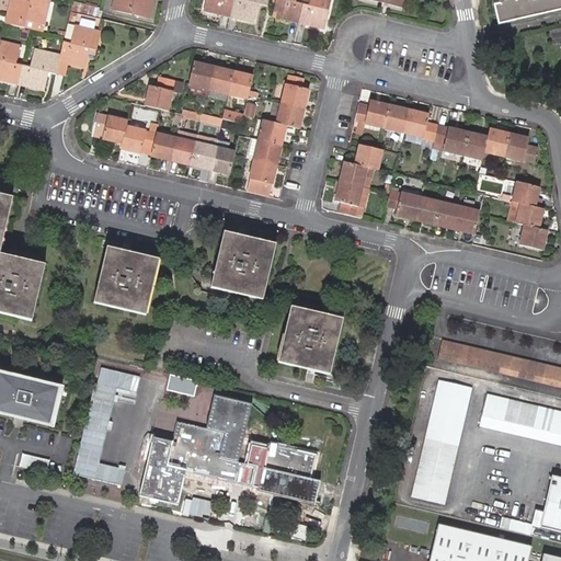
[(12,0),(11,0),(6,24),(24,29),(25,22),(43,26),(50,0),(48,0),(31,0),(30,4),(12,0)]
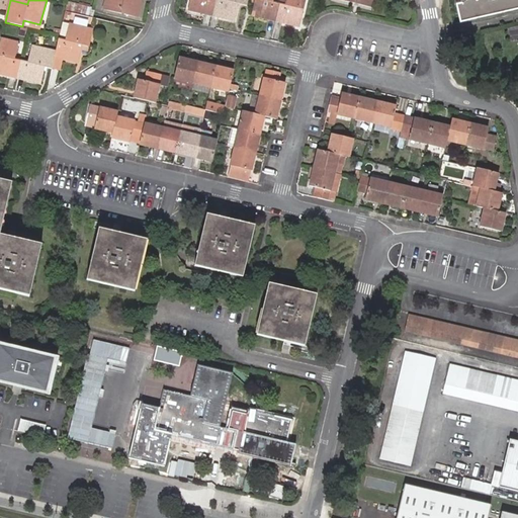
[(140,19),(144,0),(107,0),(105,11),(140,19)]
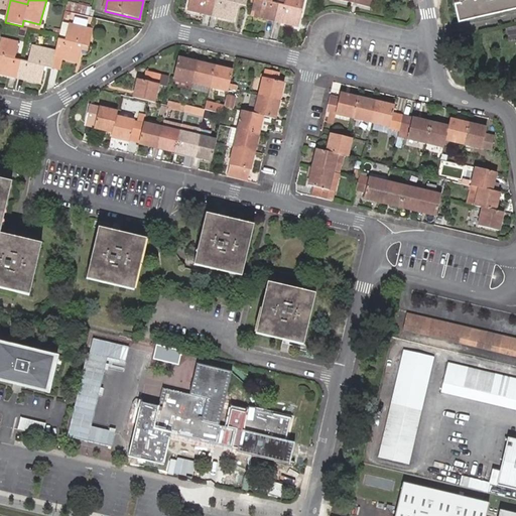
[(190,0),(188,12),(213,18),(217,0),(216,0),(190,0)]
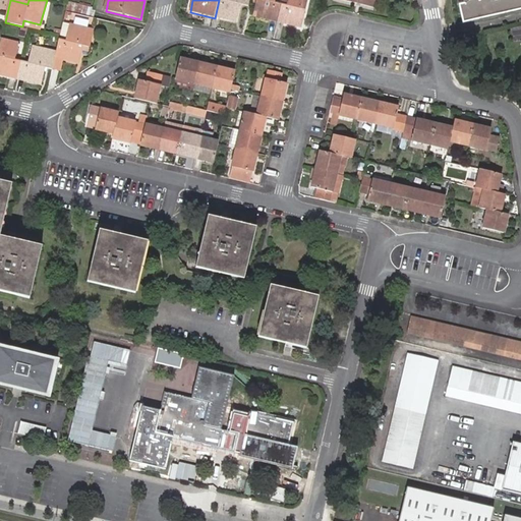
[(242,7),(249,9),(251,0),(250,0),(226,0),(226,2),(219,0),(215,18),(238,24),(242,7)]
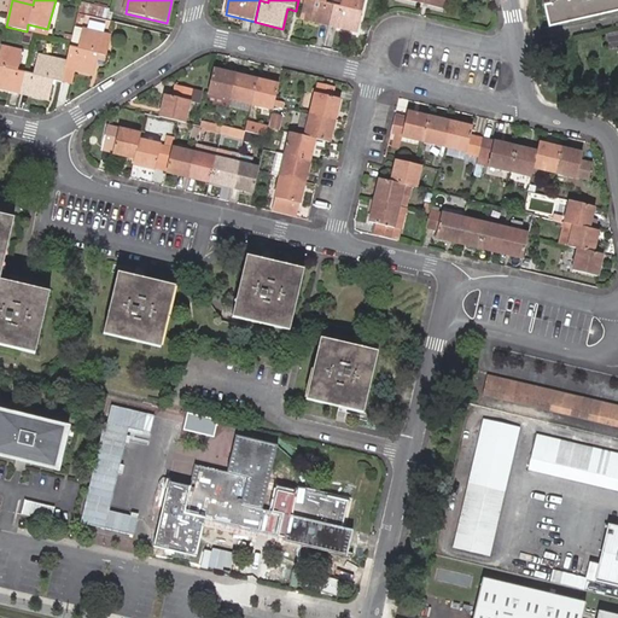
[(302,21),(330,28),(334,6),(326,4),(327,0),(297,0),(298,0),(307,3),(302,21)]
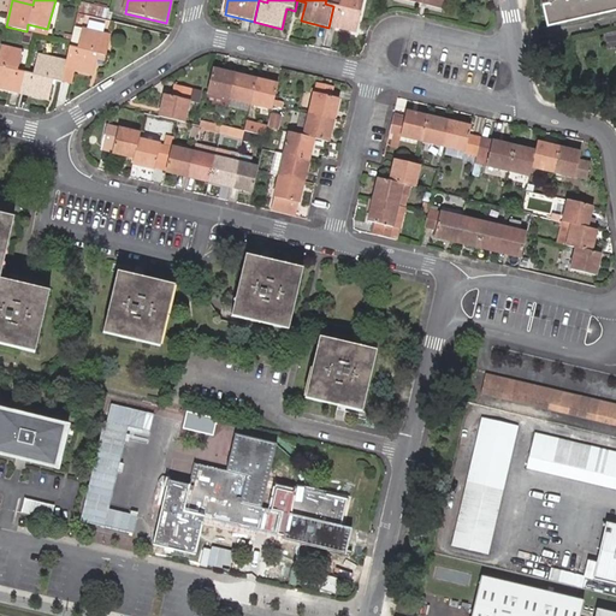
[(333,6),(329,28),(357,34),(366,0),(343,0),(342,9),(333,6)]
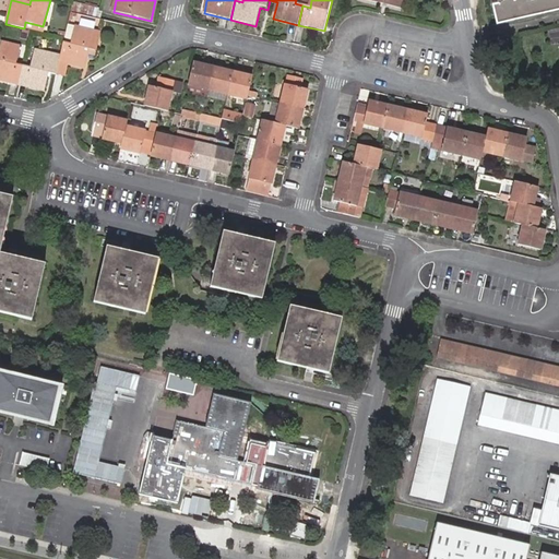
[(401,0),(364,0),(364,2),(399,11),(401,0)]
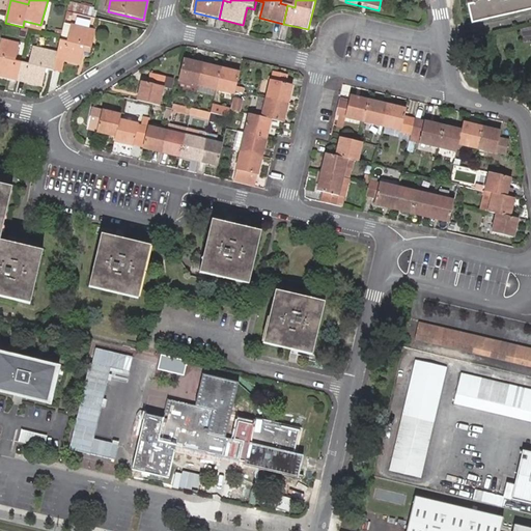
[(530,0),(469,0),(472,19),(524,7),(524,2),(530,0)]
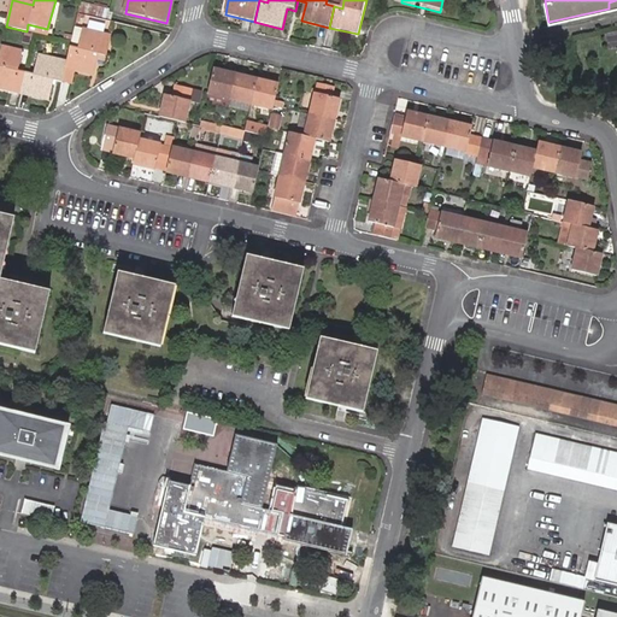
[(68,65),(68,68),(75,70),(95,74),(101,54),(109,57),(113,35),(106,34),(107,25),(87,19),(84,29),(80,47),(72,46),(68,65)]
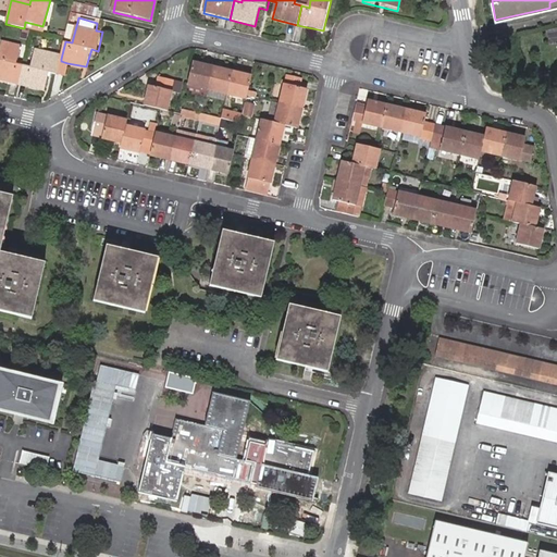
[(25,22),(24,28),(41,33),(42,26),(25,22)]
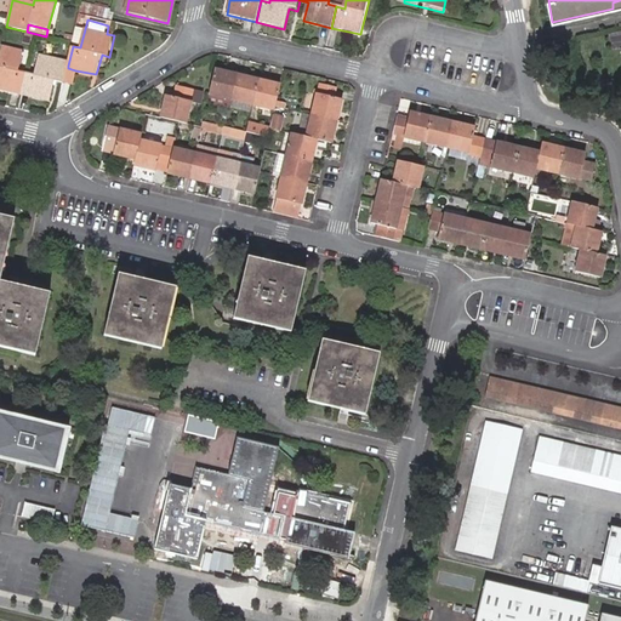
[(0,53),(0,91),(22,97),(27,77),(21,74),(24,55),(1,49),(0,53)]
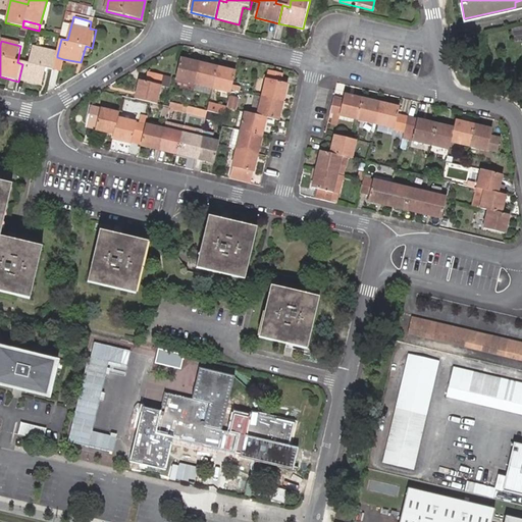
[(22,64),(18,82),(43,87),(47,69),(54,71),(57,57),(57,55),(34,49),(30,65),(22,64)]
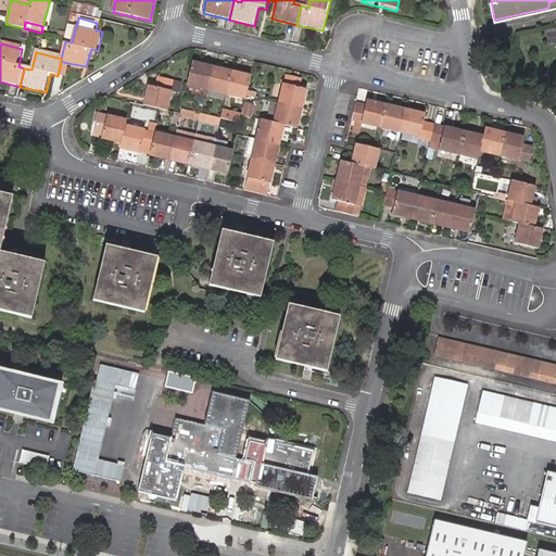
[(61,61),(58,76),(64,77),(67,63),(61,61)]
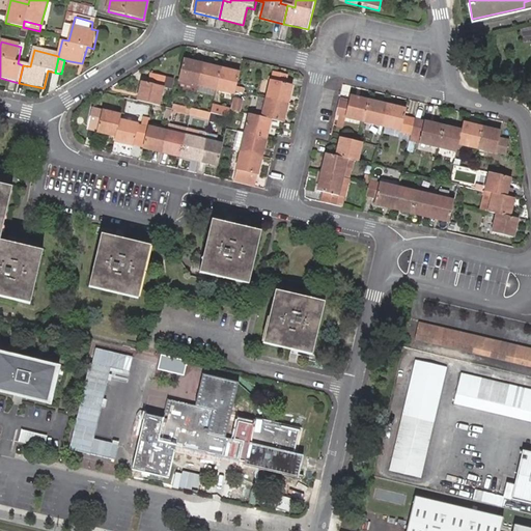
[(199,88),(204,66),(186,62),(180,84),(199,88)]
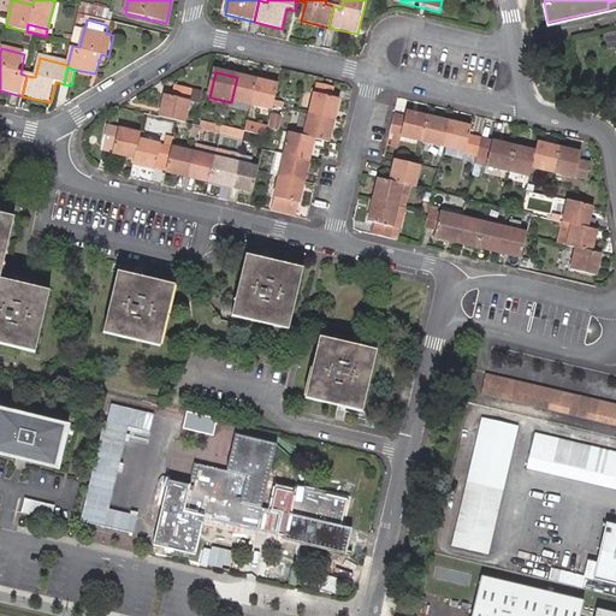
[(258,83),(237,77),(231,102),(252,107),(258,83)]
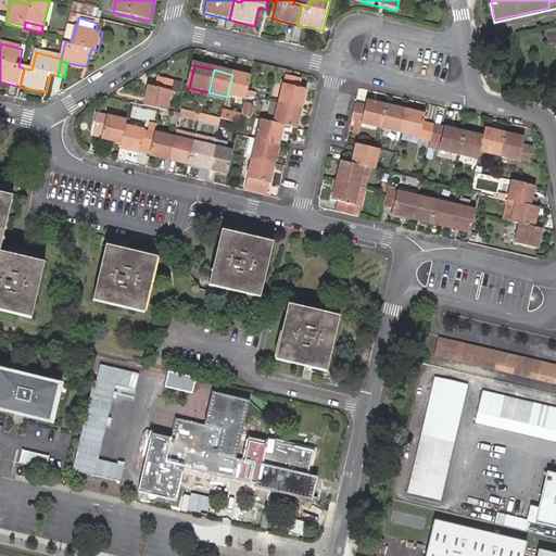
[(248,97),(252,79),(232,75),(227,97),(247,101),(248,97)]
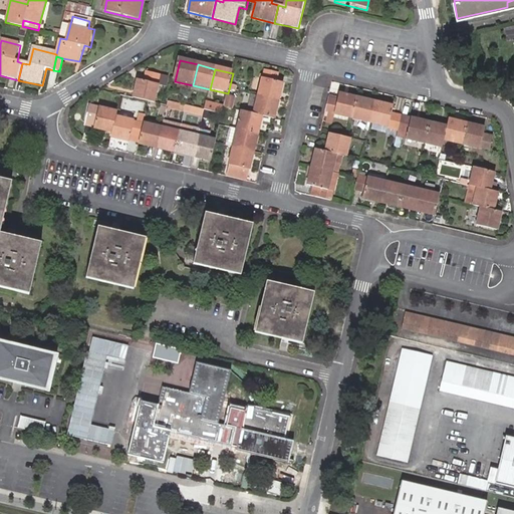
[(258,97),(278,101),(283,85),(277,83),(279,76),(264,72),(258,97)]
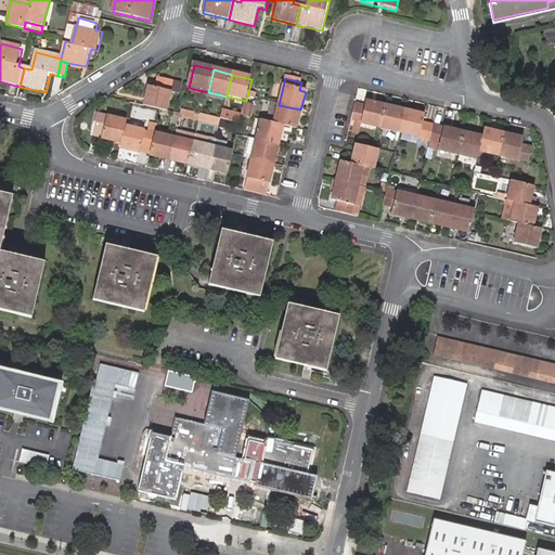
[(151,87),(146,106),(162,110),(168,111),(171,93),(175,81),(162,79),(159,89),(151,87)]
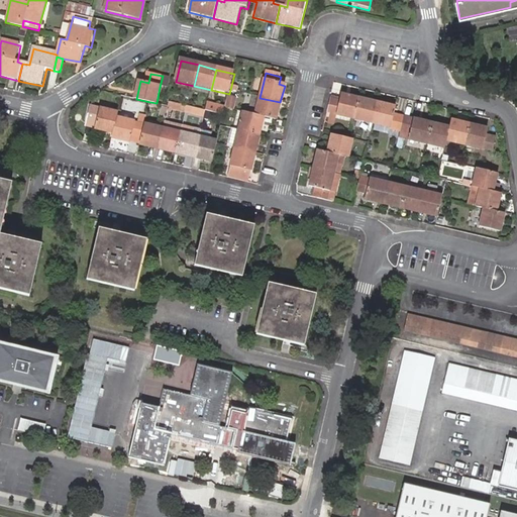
[(163,76),(160,87),(167,89),(170,78),(163,76)]
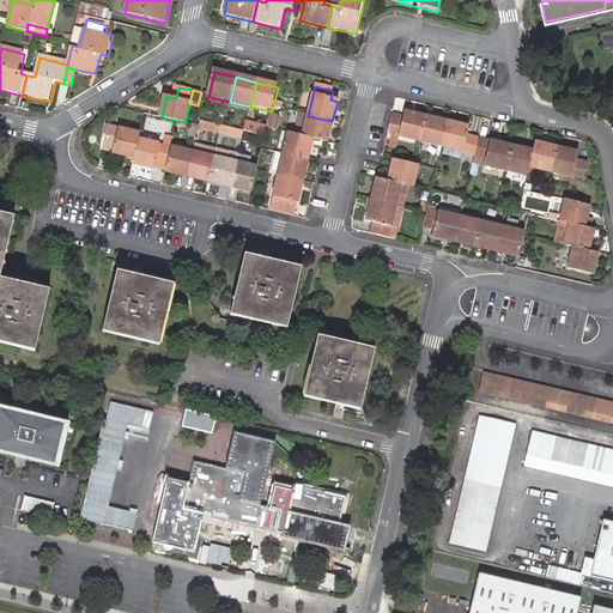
[(420,143),(428,119),(406,114),(405,116),(405,120),(392,117),(388,134),(387,140),(389,141),(388,146),(393,147),(395,137),(420,143)]
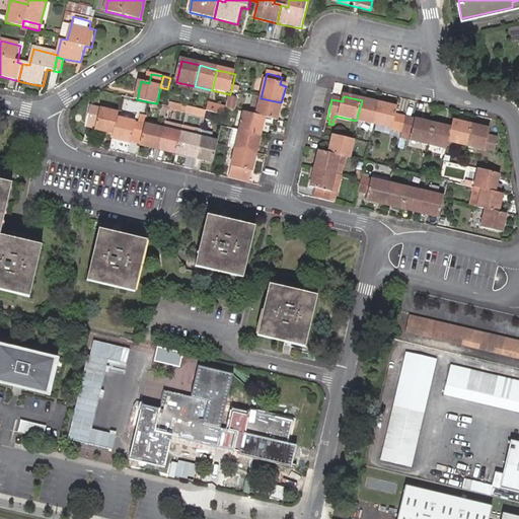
[(265,119),(277,121),(281,102),(261,98),(255,116),(265,119)]
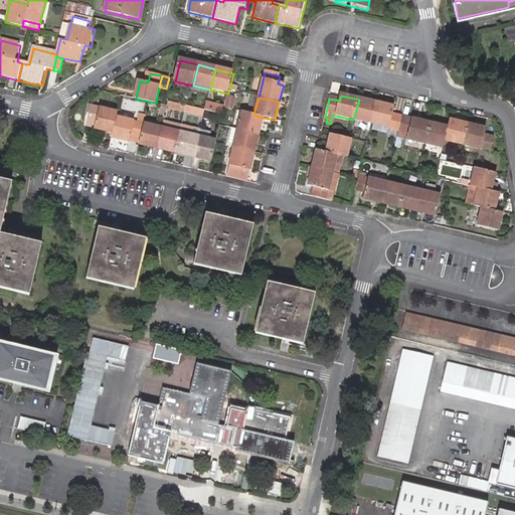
[(376,105),(359,100),(353,120),(371,125),(376,105)]
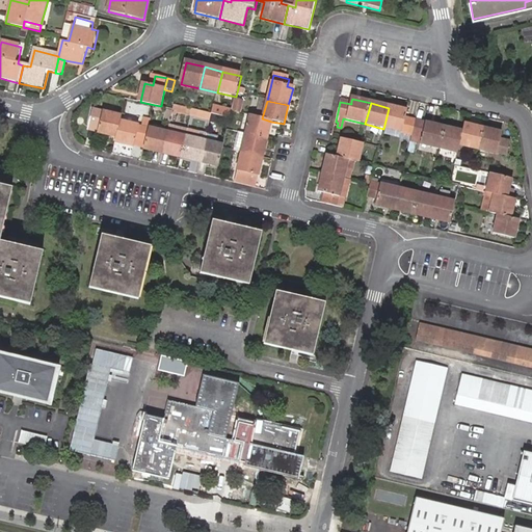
[(194,110),(176,106),(175,109),(174,112),(173,117),(176,118),(177,115),(191,120),(194,110)]
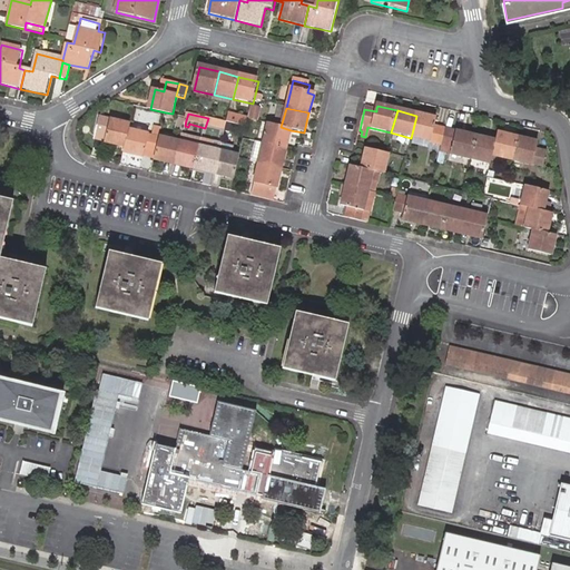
[(229,115),(227,123),(247,127),(249,119),(229,115)]
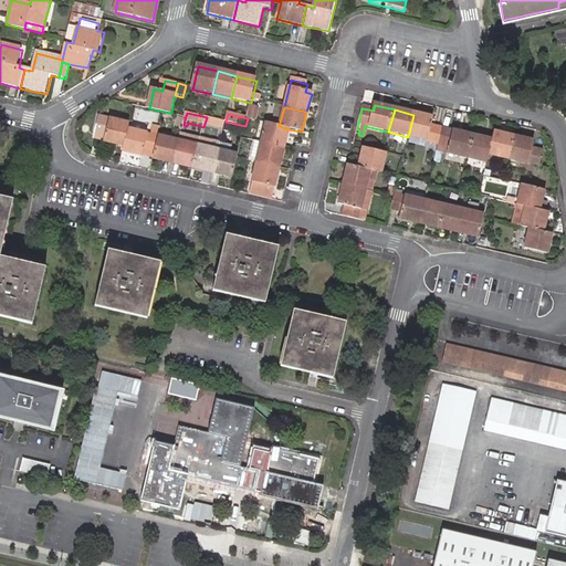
[(433,119),(413,115),(408,137),(409,137),(428,142),(439,144),(442,129),(431,126),(433,119)]
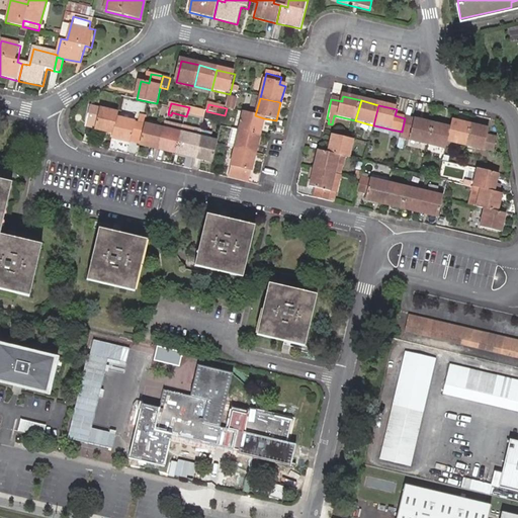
[(118,118),(119,113),(91,106),(87,122),(97,124),(95,128),(114,134),(118,118)]
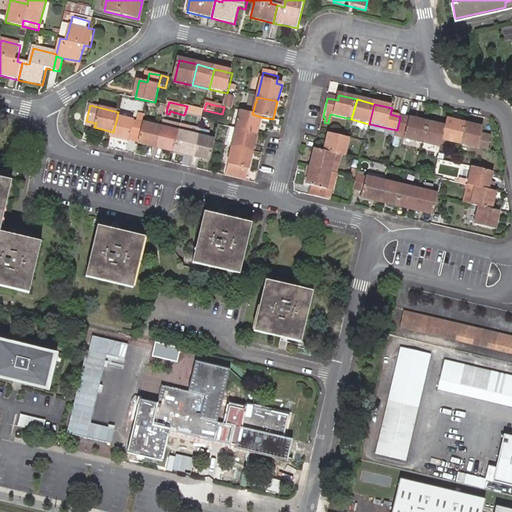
[(166,113),(167,108),(160,106),(157,118),(164,120),(166,113)]
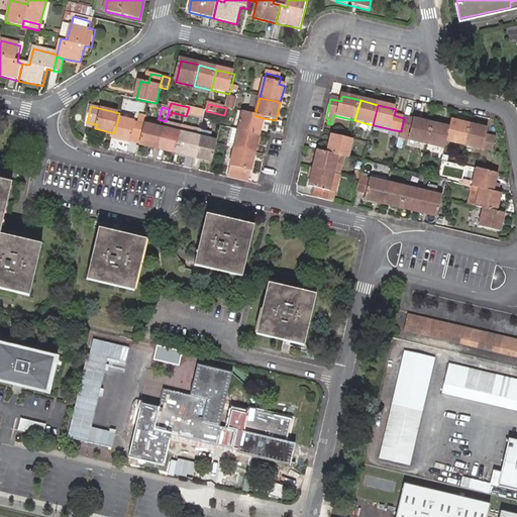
[(206,111),(189,107),(186,116),(204,120),(206,111)]
